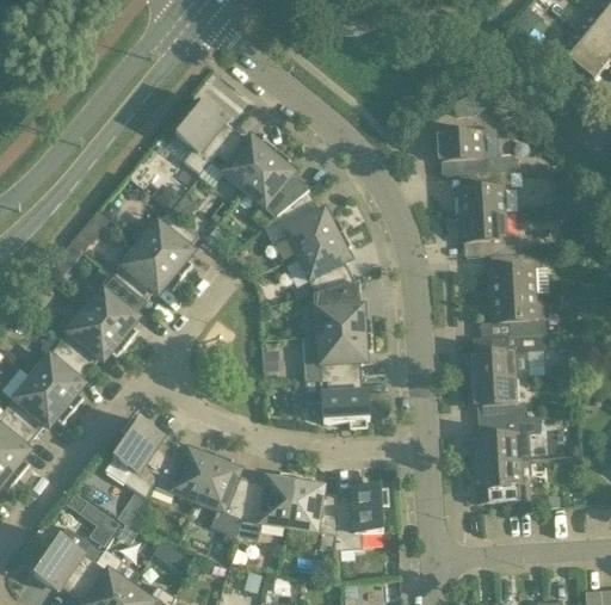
[(598,0),(592,8),(610,24),(610,0),(598,0)]
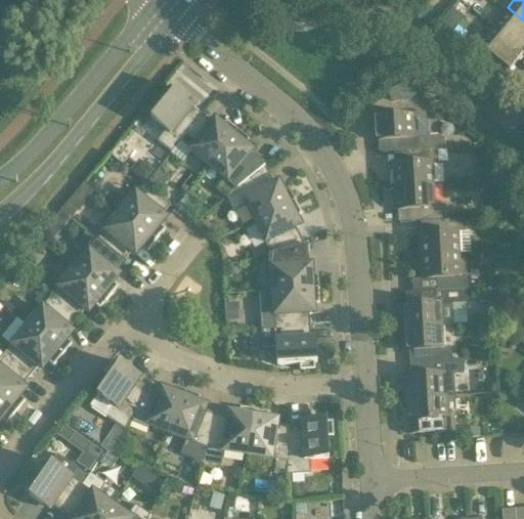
[(523,20),(508,7),(493,25),(523,49),(523,47),(523,20)]
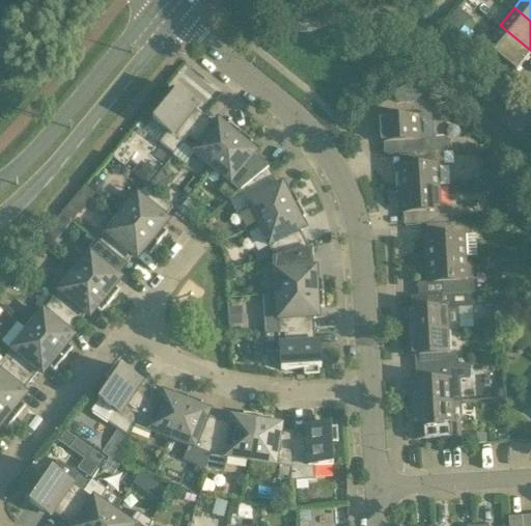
[(530,50),(500,25),(485,44),(515,67),(530,50)]
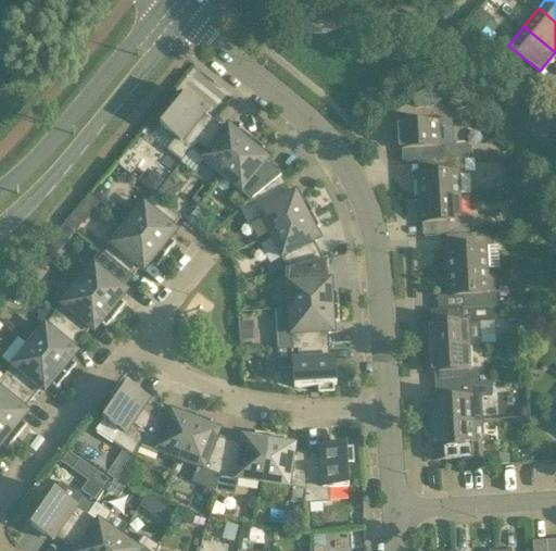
[(420,90),(430,105),(445,96),(430,84),(420,90)]
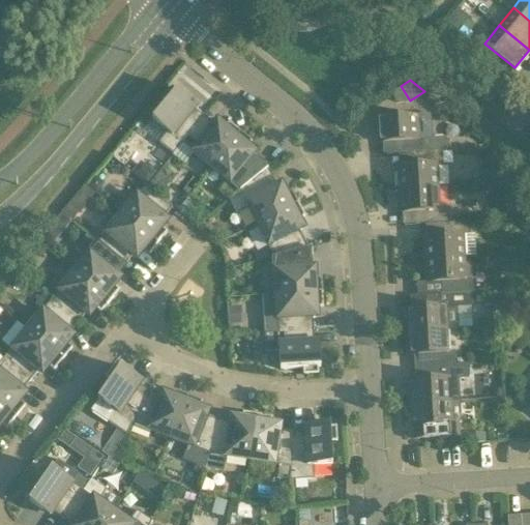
[(173,150),(181,140),(204,113),(195,105),(198,101),(177,85),(176,87),(171,83),(162,94),(167,98),(152,116),(167,128),(158,139),(173,150)]
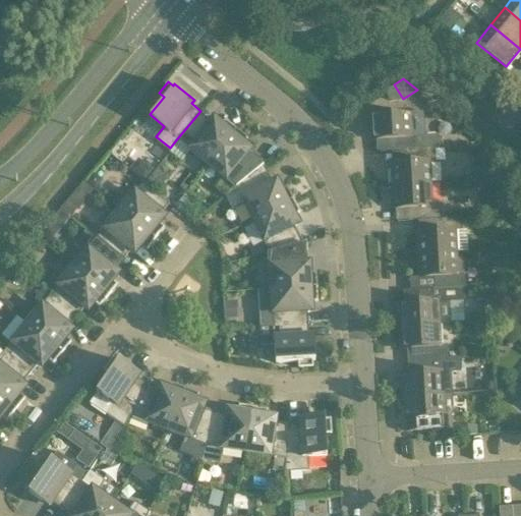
[(410,110),(369,112),(369,113),(370,113),(371,134),(370,134),(370,136),(373,136),(389,135),(390,147),(400,147),(435,145),(439,145),(439,131),(438,131),(423,131),(422,110),(410,111),(410,110)]
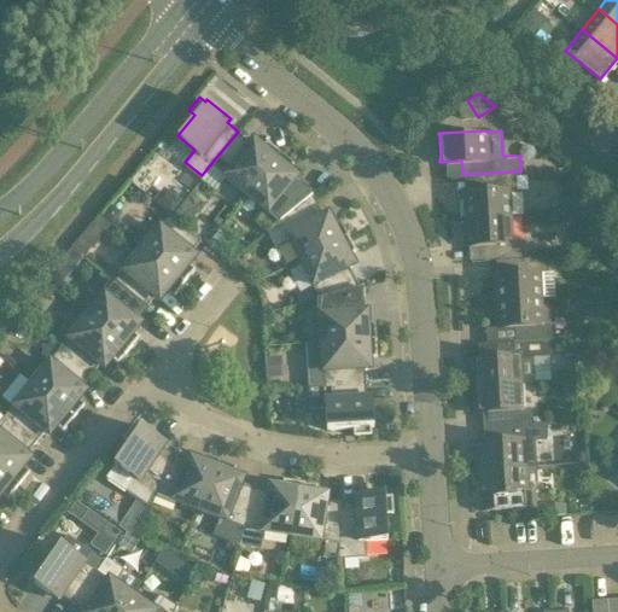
[(245,191),(280,149),(267,138),(262,144),(252,137),(249,140),(238,132),(211,163),(245,191)]
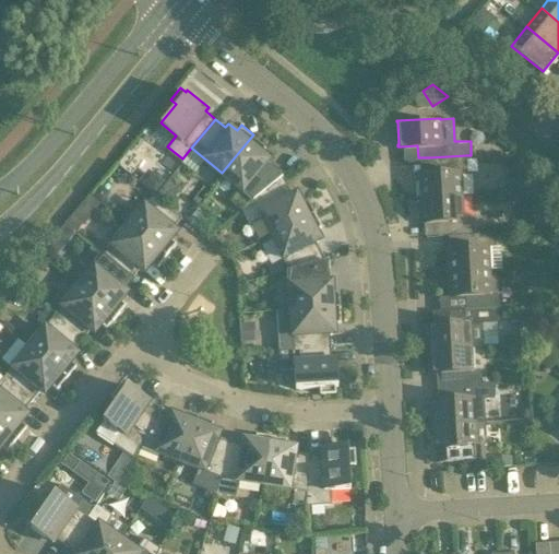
[(265,144),(253,134),(222,173),(237,185),(228,196),(241,207),(282,174),(265,161),(269,156),(261,150),(265,144)]
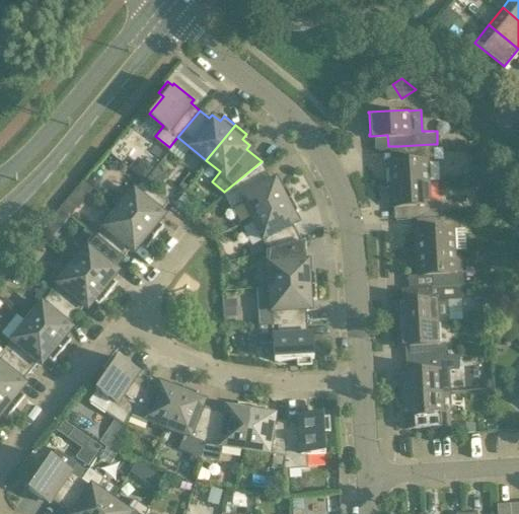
[(388,181),(429,179),(428,158),(434,157),(433,144),(398,146),(399,158),(387,159),(387,160),(388,160),(389,180),(388,181)]
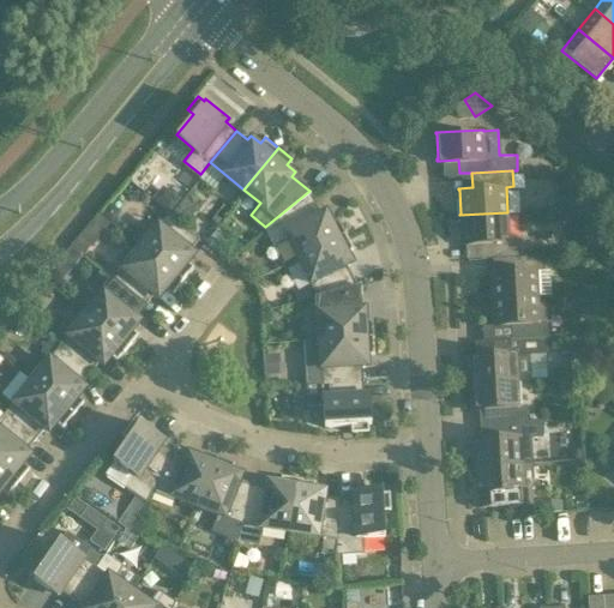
[(180,199),(163,185),(154,196),(170,210),(180,199)]
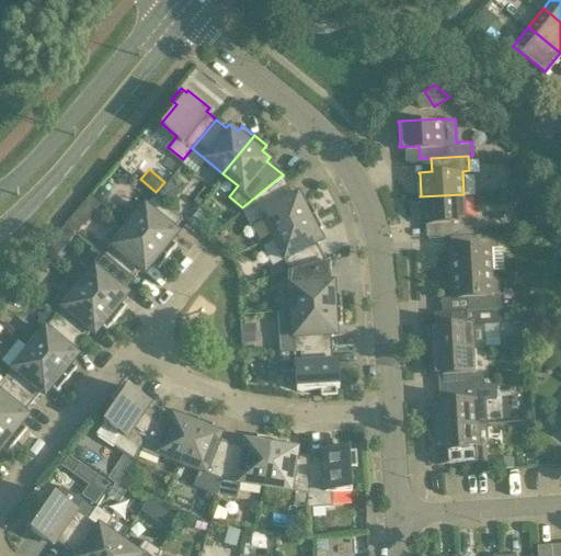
[(283,174),(242,207),(250,223),(263,216),(272,235),(315,211),(308,197),(302,200),(297,191),(293,193),(283,174)]
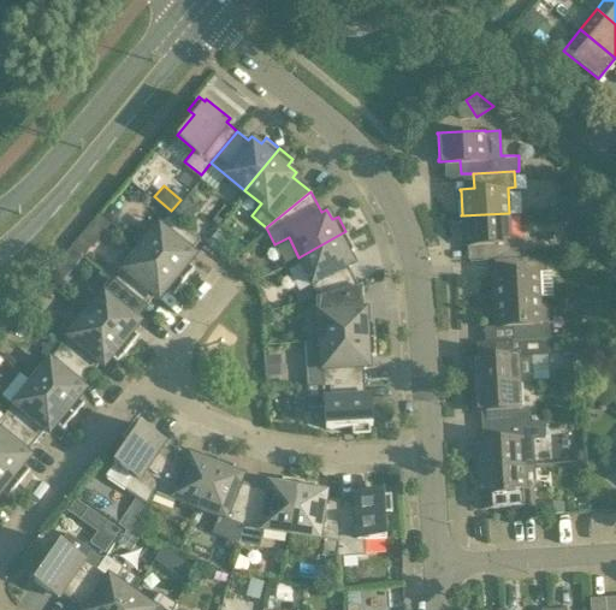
[(195,207),(184,199),(172,212),(184,221),(195,207)]
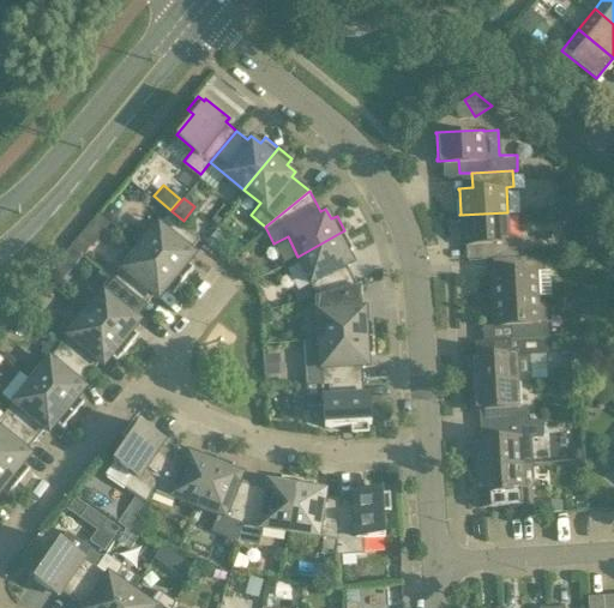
[(109,200),(102,210),(110,217),(116,211),(116,206),(109,200)]
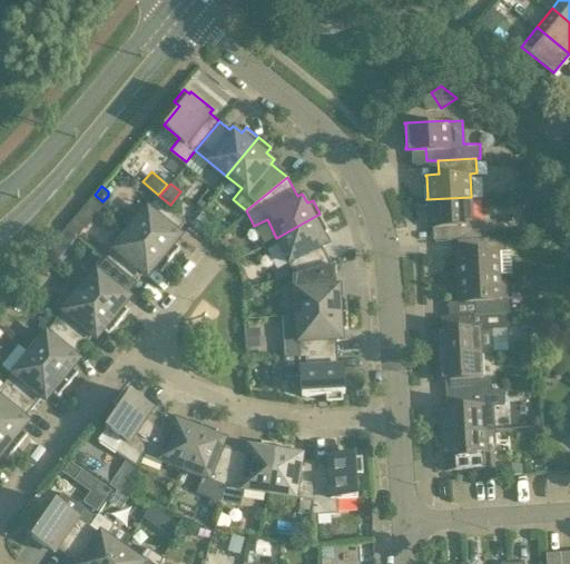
[(156,194),(130,225),(168,257),(178,245),(174,240),(180,233),(176,229),(185,218),(156,194)]
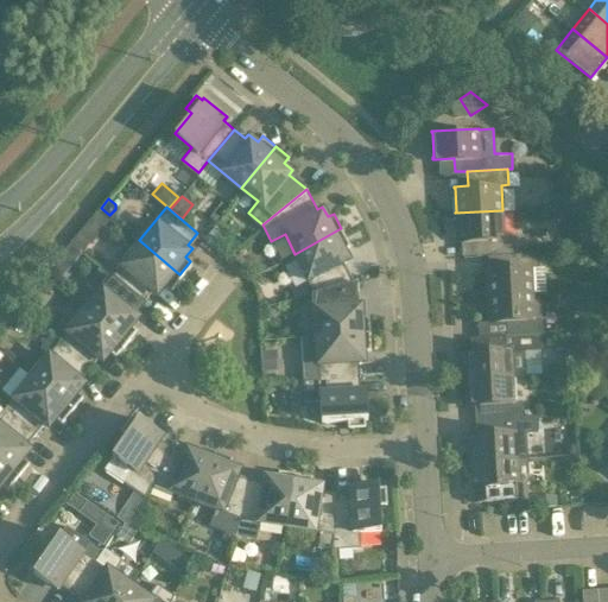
[(502,210),(455,213),(456,214),(458,238),(457,238),(457,240),(460,239),(473,239),(474,253),(498,252),(512,251),(511,234),(504,235),(502,210)]
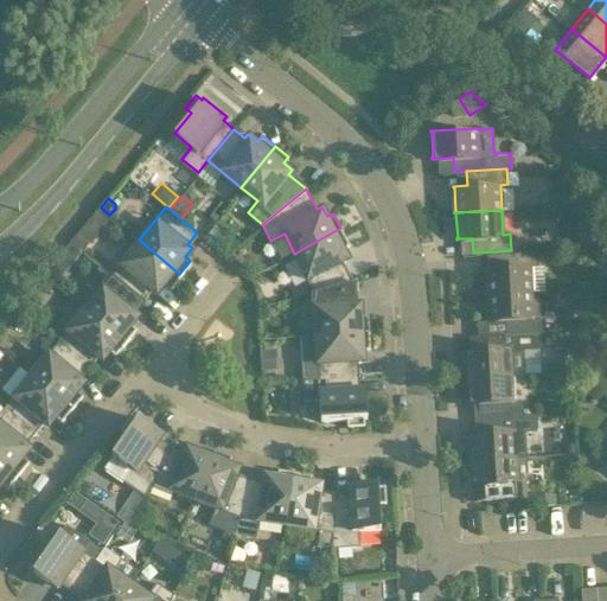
[(349,243),(340,228),(294,254),(313,291),(353,280),(343,260),(347,256),(343,247),(349,243)]
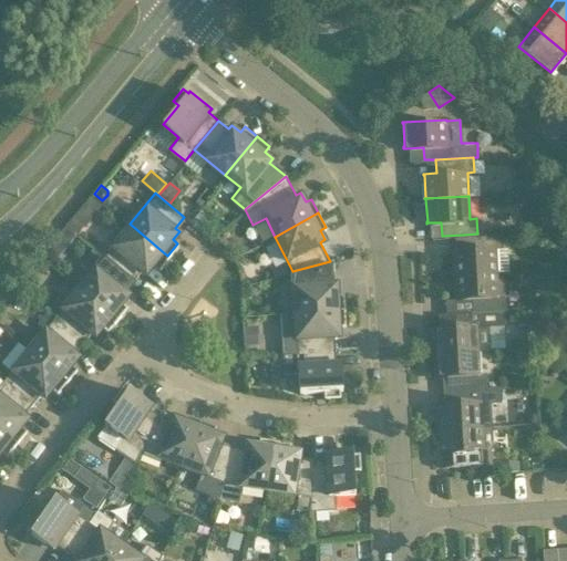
[(73,215),(68,224),(75,230),(80,224),(80,220),(73,215)]
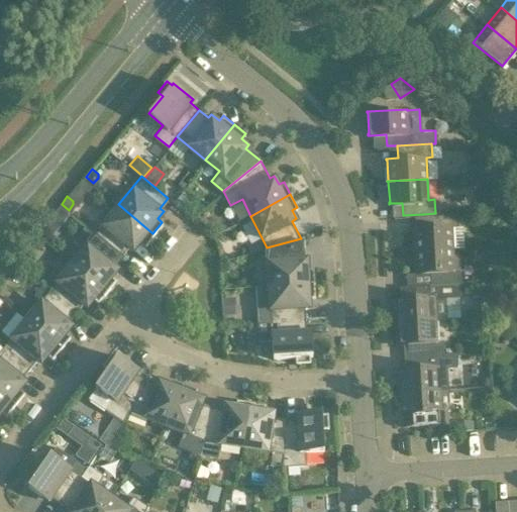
[(143,244),(152,233),(118,204),(95,233),(121,254),(129,245),(133,248),(139,241),(143,244)]
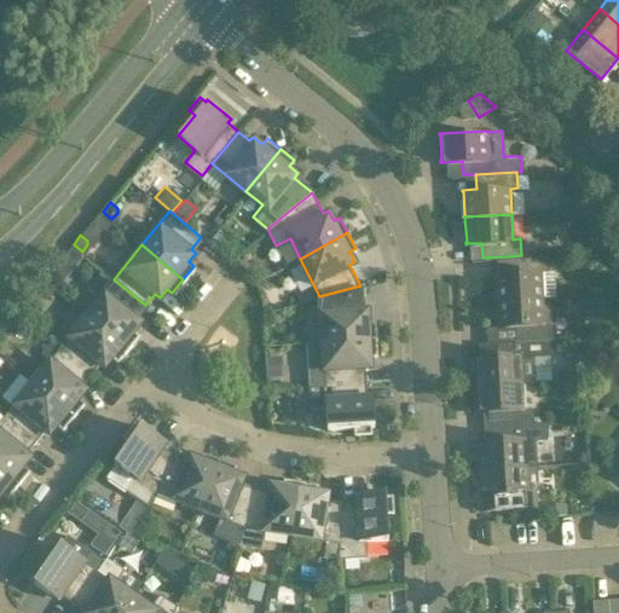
[(70,246),(64,253),(75,262),(81,255),(70,246)]
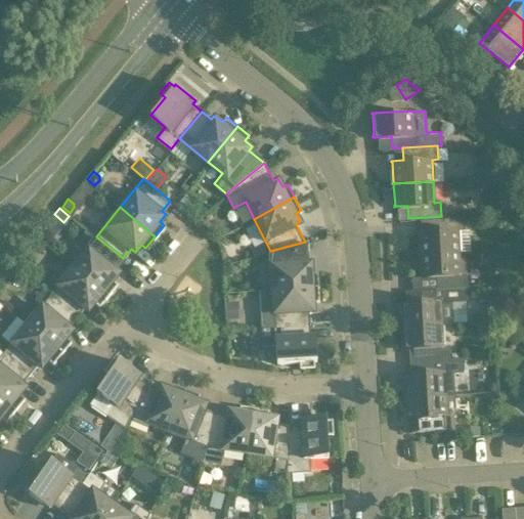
[(419,252),(419,253),(460,250),(459,228),(464,228),(463,215),(441,216),(429,217),(429,229),(418,229),(418,230),(419,230),(420,252),(419,252)]
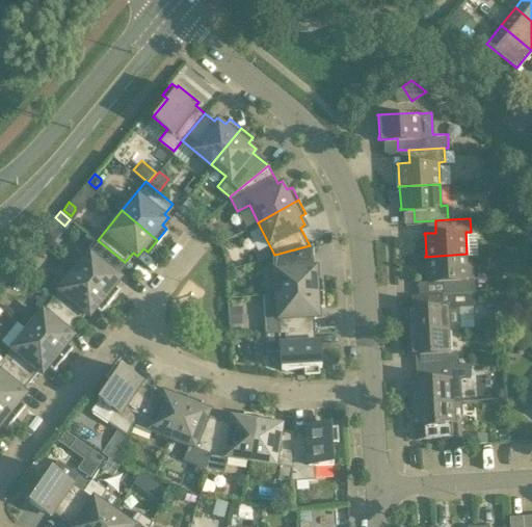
[(74,269),(110,298),(120,287),(114,283),(121,275),(117,272),(125,262),(98,240),(86,232),(76,245),(86,254),(74,269)]
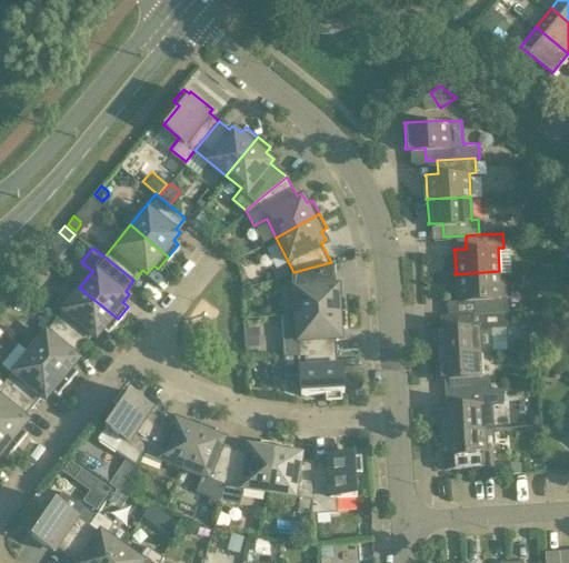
[(32,265),(38,270),(43,269),(49,263),(40,257),(32,265)]
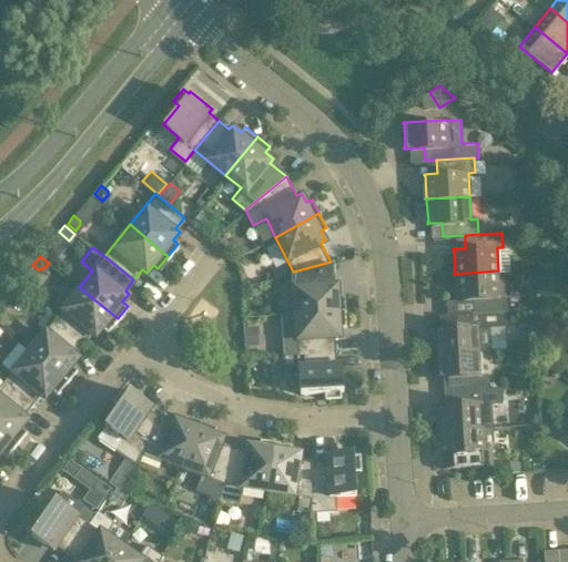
[(295,313),(345,308),(344,293),(337,293),(336,282),(332,283),(331,262),(293,272),(295,310),(295,313)]
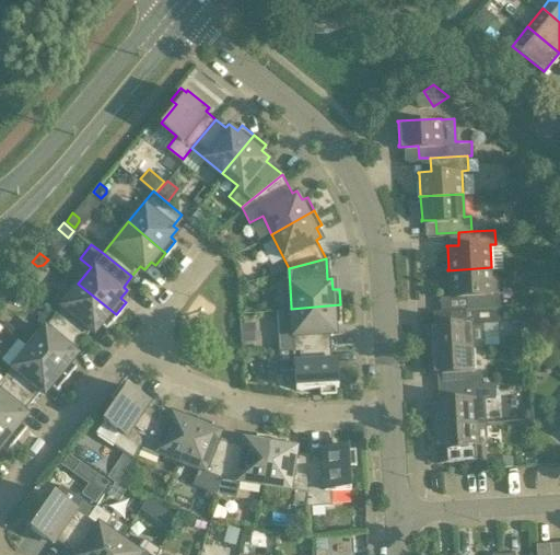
[(270,266),(271,268),(273,272),(286,268),(281,261),(270,266)]
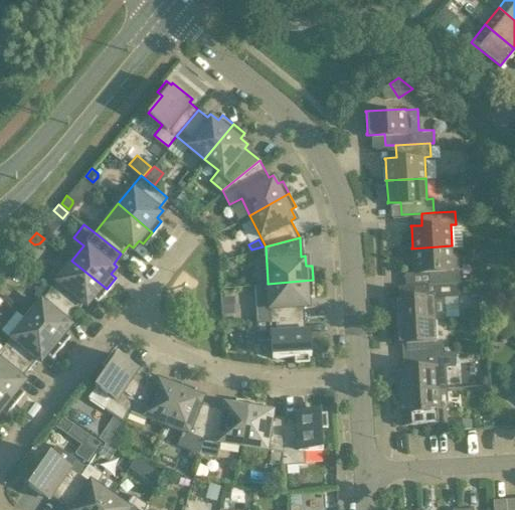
[(428,270),(428,282),(457,281),(459,281),(459,267),(453,268),(452,245),(411,248),(412,248),(413,270),(412,270),(412,271),(428,270)]
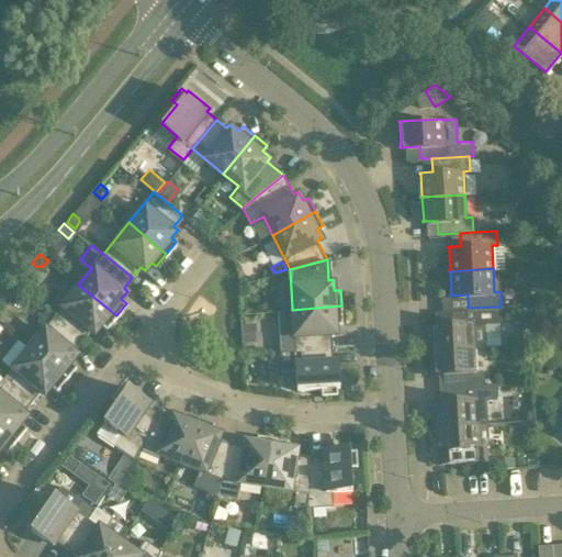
[(52,303),(46,309),(82,338),(90,329),(94,332),(101,323),(107,327),(116,315),(78,285),(58,309),(52,303)]
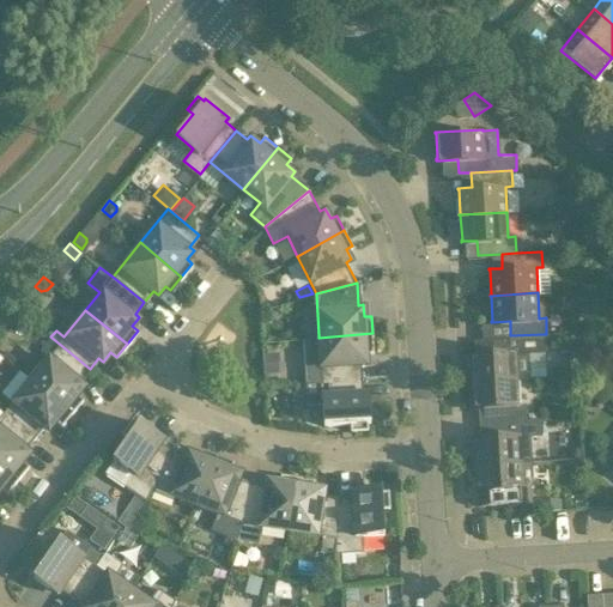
[(303,337),(305,380),(362,377),(360,363),(366,362),(366,351),(374,350),(372,333),(319,338),(319,335),(303,337)]
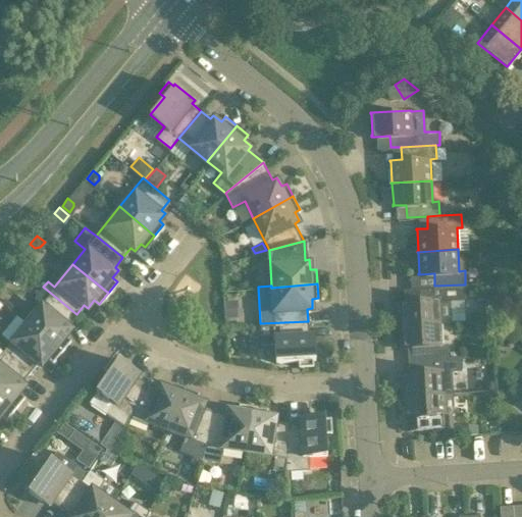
[(44,298),(27,320),(61,350),(70,339),(66,334),(72,326),(68,323),(76,314),(43,287),(43,288),(39,285),(34,290),(44,298)]
